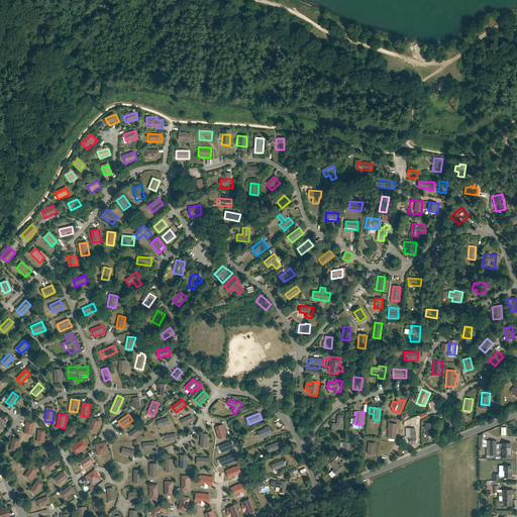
[(448,415),(440,414),(439,426),(447,427),(448,415)]
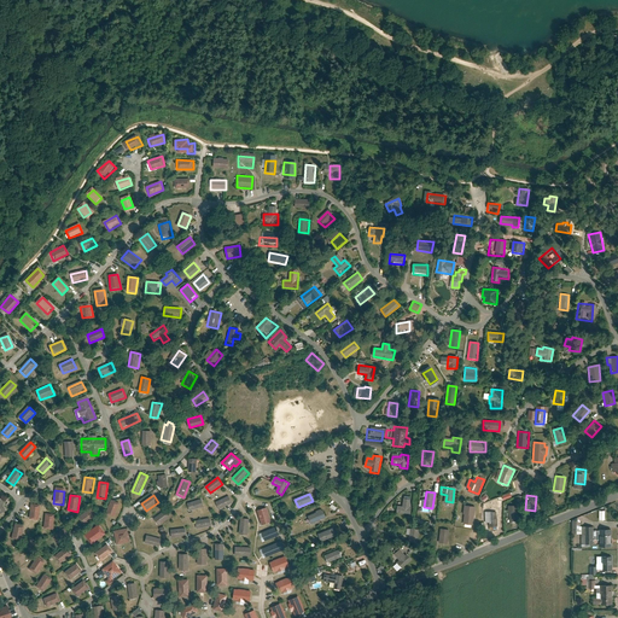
[(232,503),(228,496),(216,502),(219,509),(232,503)]
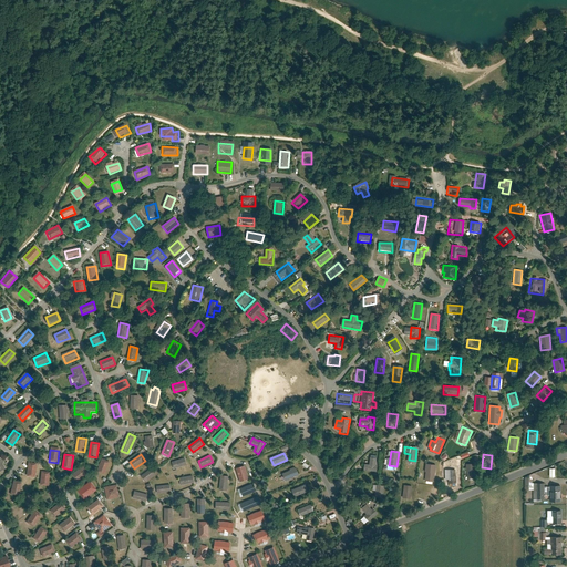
[(187,465),(185,457),(172,461),(174,468),(187,465)]
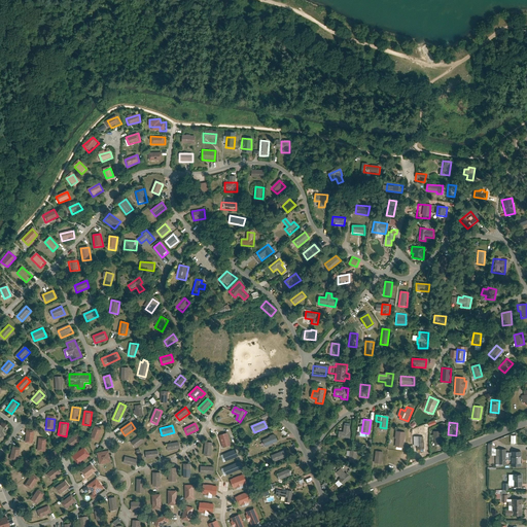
[(352,427),(345,425),(344,431),(339,430),(338,437),(351,440),(352,432),(350,432),(352,427)]
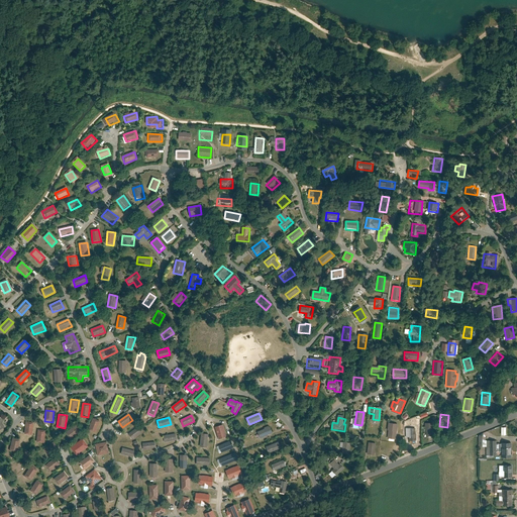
[(101,421),(94,418),(89,429),(96,432),(101,421)]
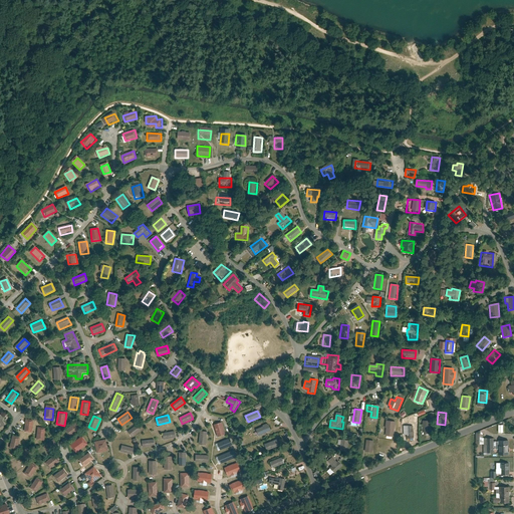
[(33,421),(26,420),(25,429),(32,429),(33,421)]
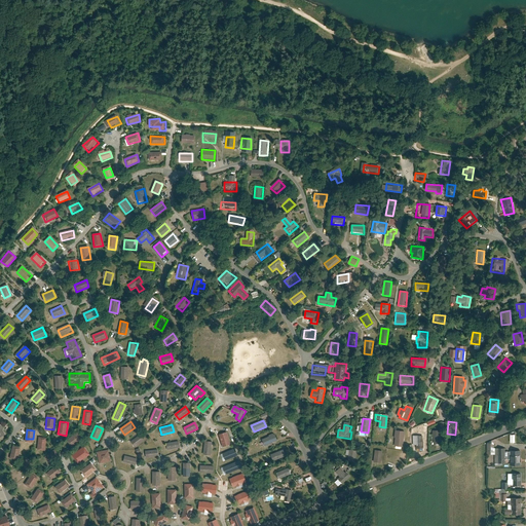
[(441,429),(431,430),(433,444),(441,443),(441,429)]
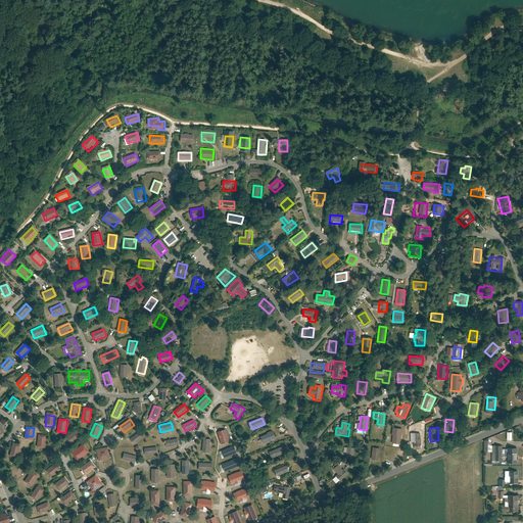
[(401,429),(392,428),(391,444),(400,445),(401,429)]
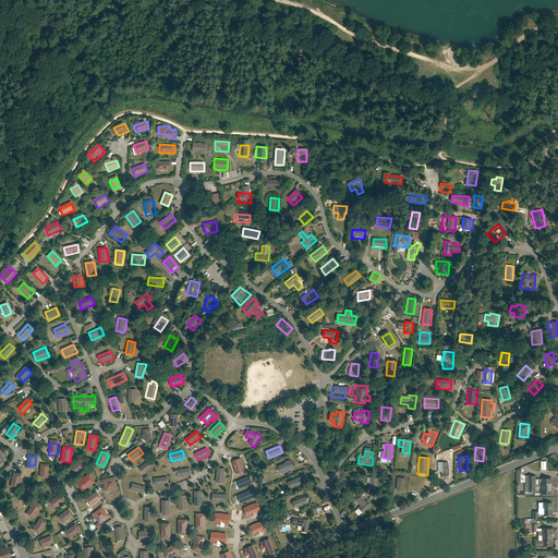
[(240,458),(232,461),(237,473),(244,471),(240,458)]
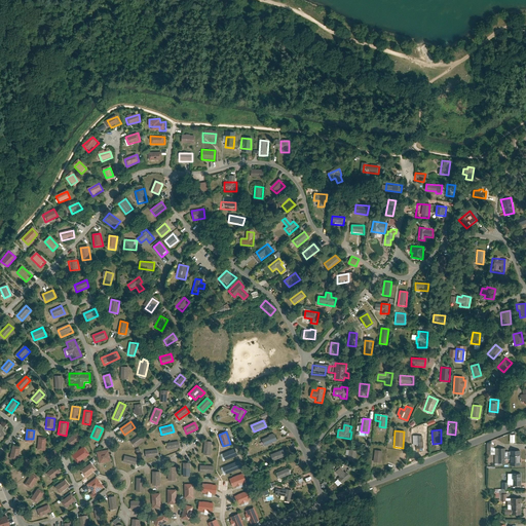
[(81,439),(77,433),(69,439),(73,445),(81,439)]
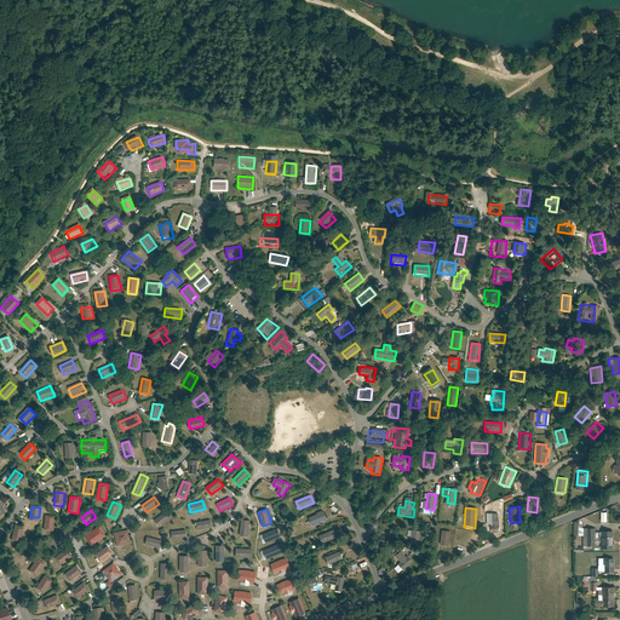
[(327,520),(325,511),(310,517),(313,524),(327,520)]
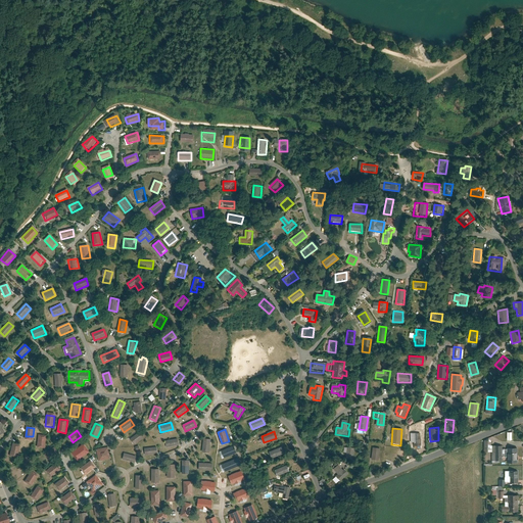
[(130,439),(134,444),(144,437),(140,432),(130,439)]
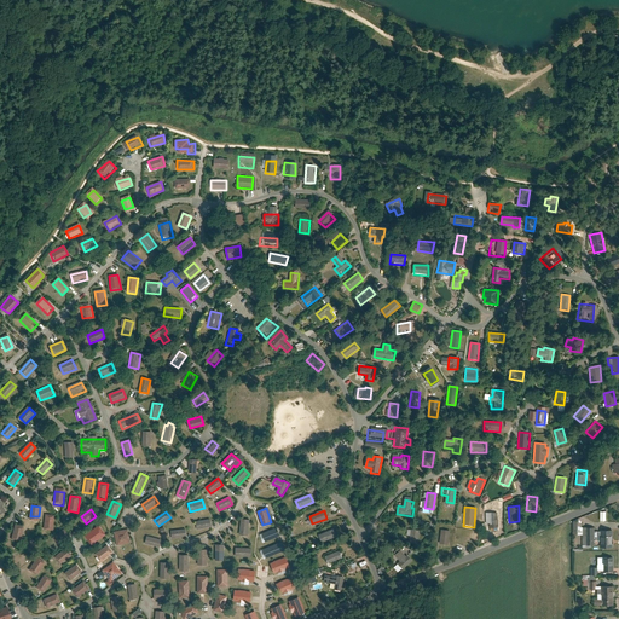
[(497,513),(487,514),(487,528),(497,528),(497,513)]
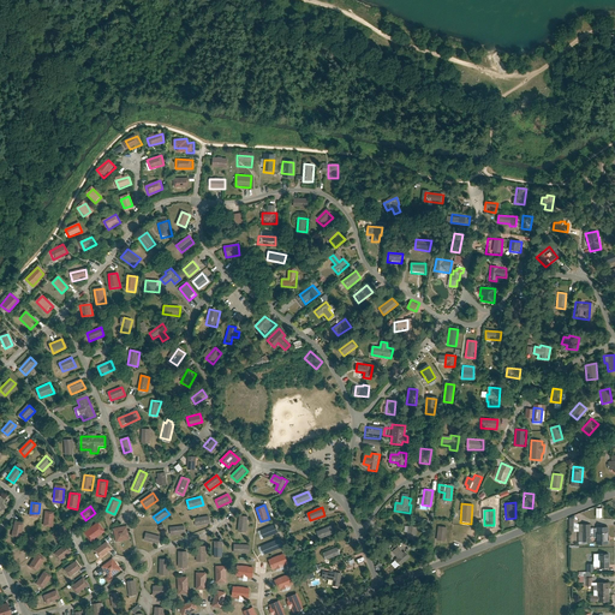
[(53,527),(54,512),(46,511),(43,526),(53,527)]
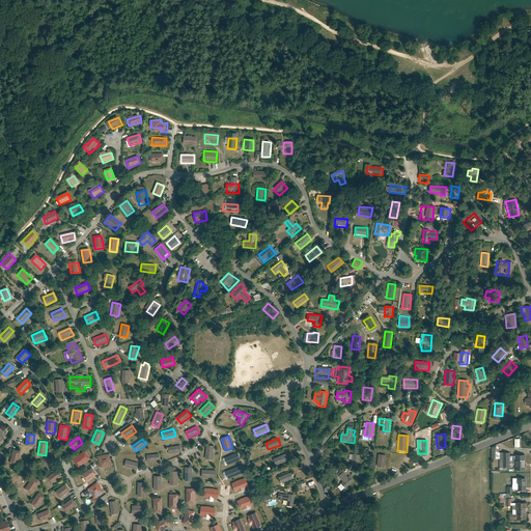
[(215,446),(206,446),(205,458),(214,459),(215,446)]
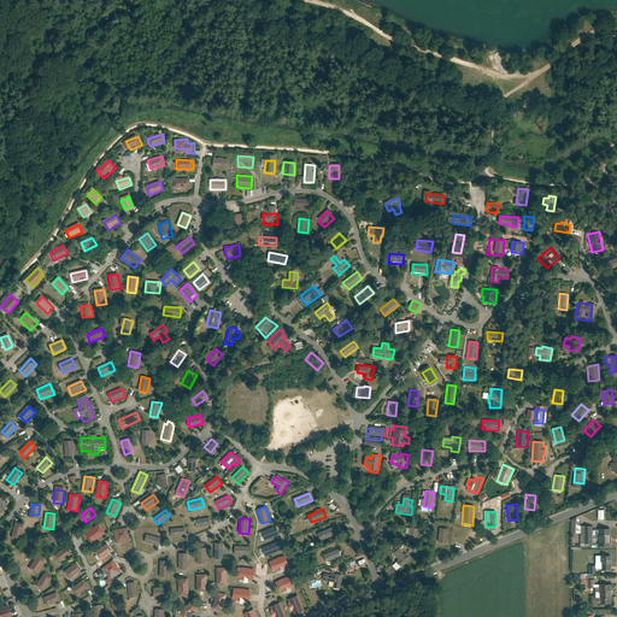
[(23,527),(15,524),(12,536),(22,538),(23,527)]
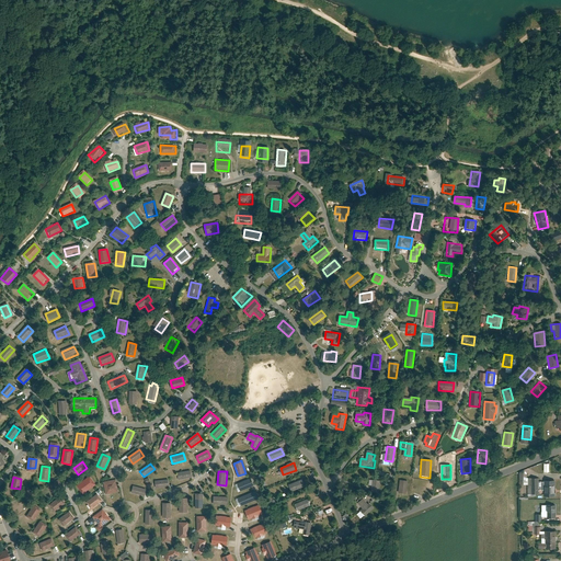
[(94,483),(90,478),(80,484),(84,490),(94,483)]
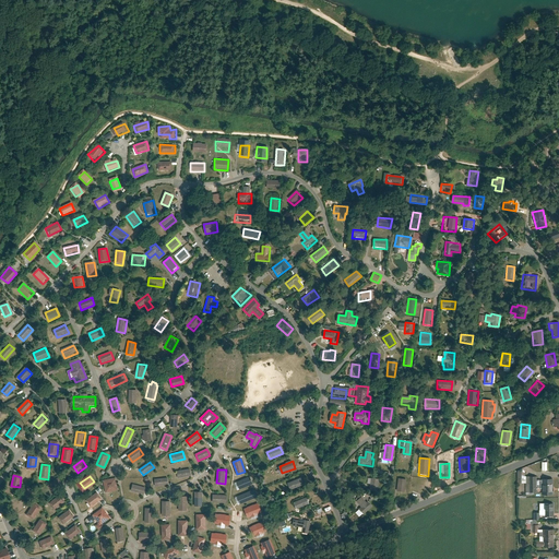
[(536,476),(526,476),(527,483),(527,491),(536,491),(536,476)]
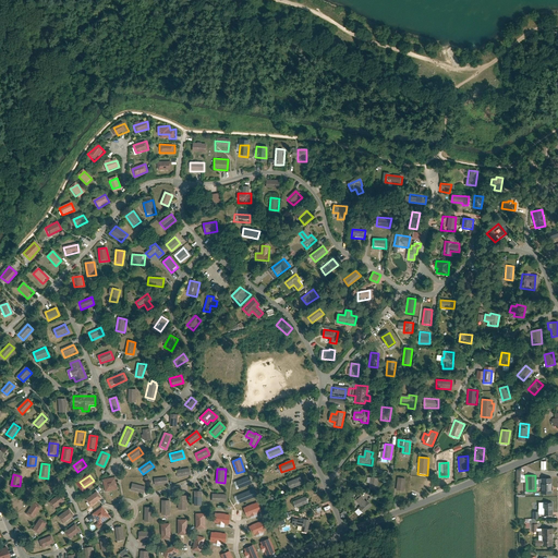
[(49,485),(53,490),(62,483),(58,476),(51,483),(49,485)]
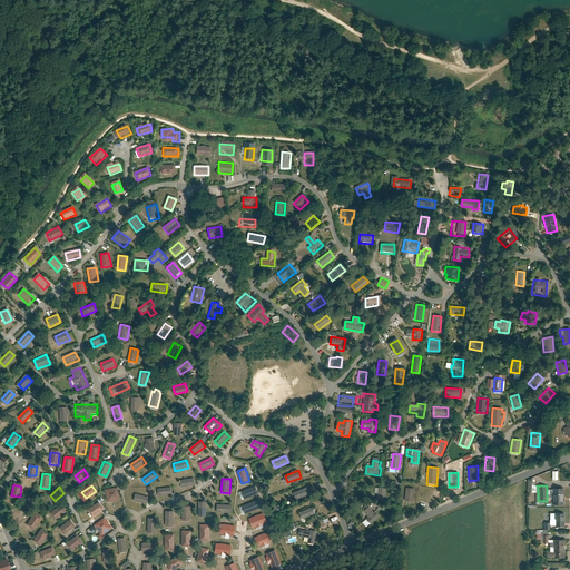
[(118,487),(105,489),(107,502),(120,500),(118,487)]
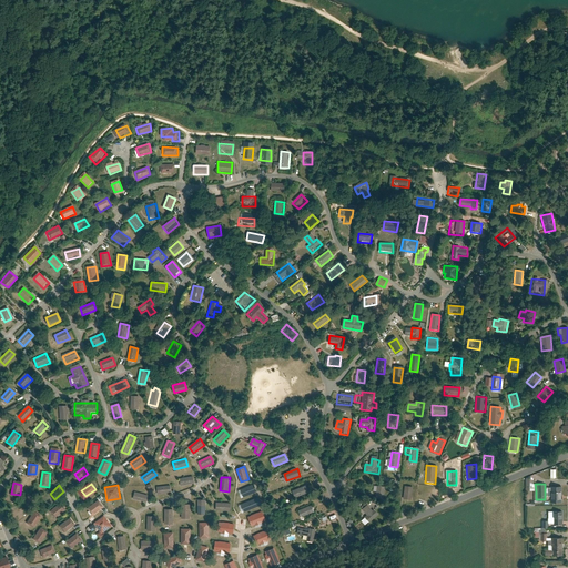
[(254,485),(241,490),(243,497),(256,492),(254,485)]
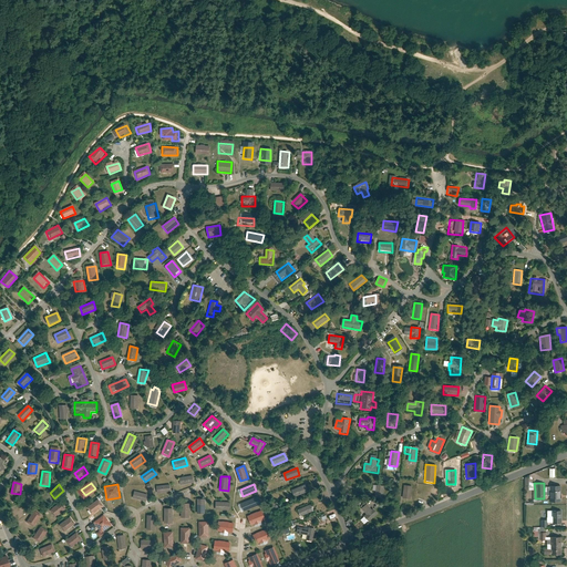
[(309,491),(306,484),(292,490),(295,496),(309,491)]
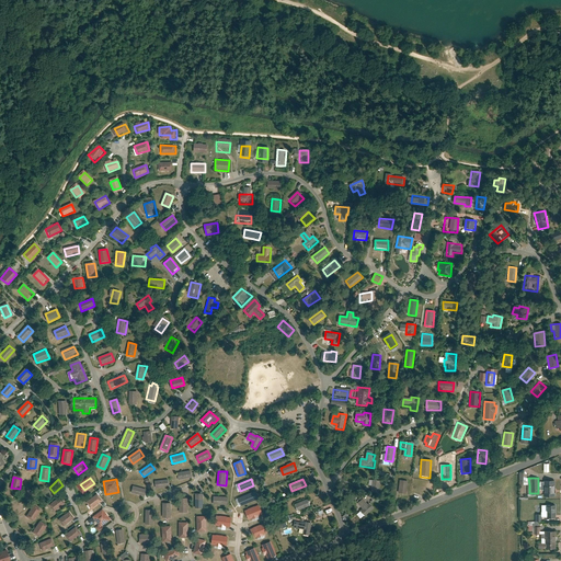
[(382,480),(373,479),(370,490),(380,491),(382,480)]
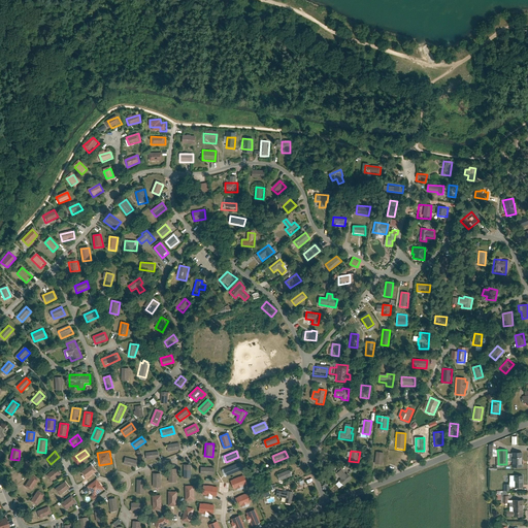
[(384,453),(375,452),(374,464),(382,465),(384,453)]
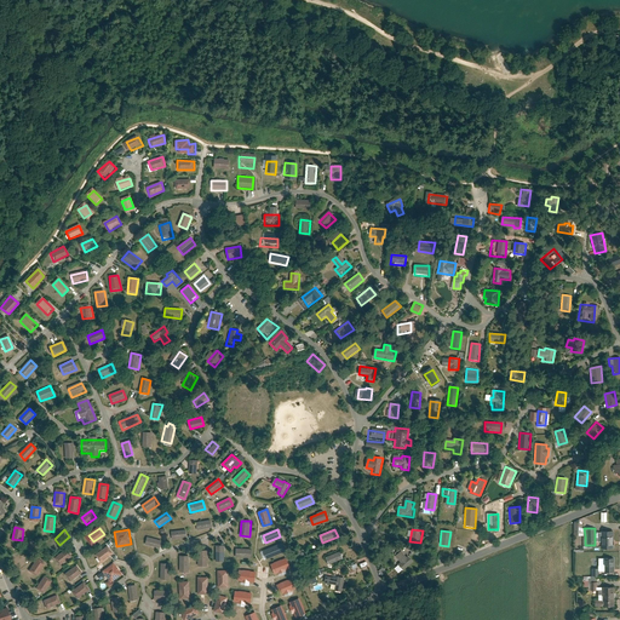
[(613,530),(601,530),(601,547),(613,547),(613,530)]
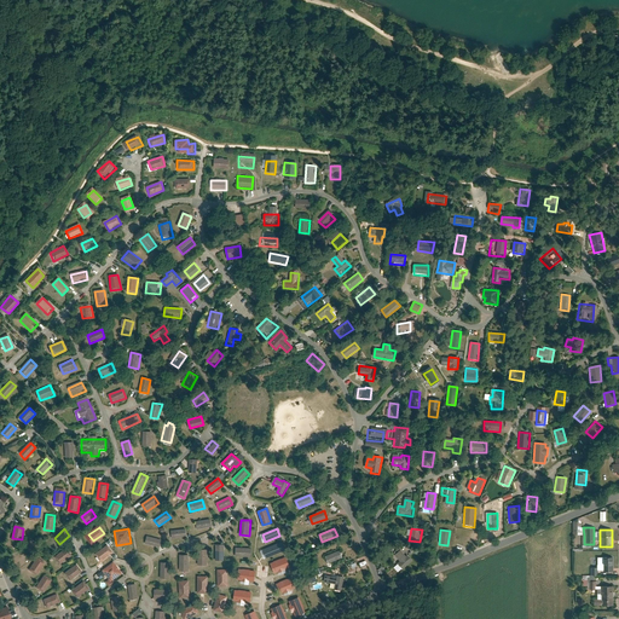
[(160,548),(162,539),(148,537),(146,545),(160,548)]
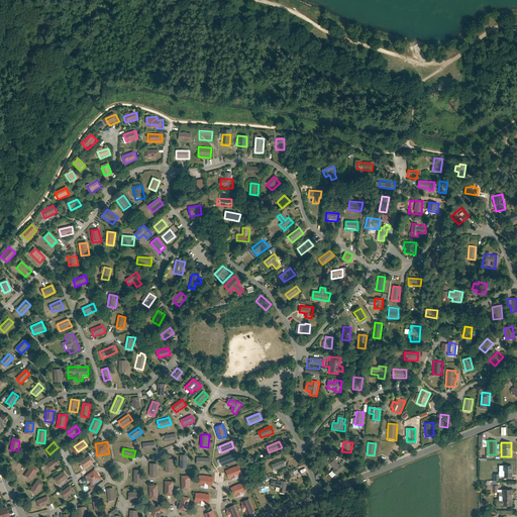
[(24,451),(17,461),(23,467),(30,456),(24,451)]
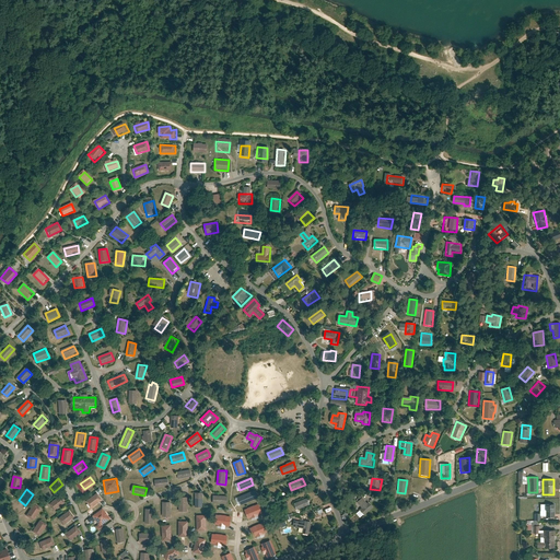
[(256,490),(238,497),(242,504),(259,498),(256,490)]
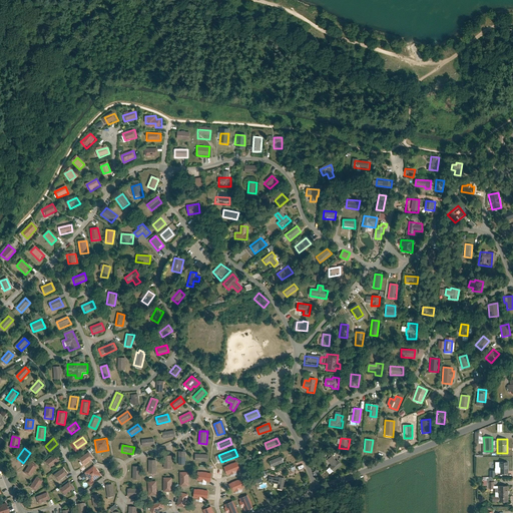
[(93,458),(89,453),(80,460),(84,465),(93,458)]
